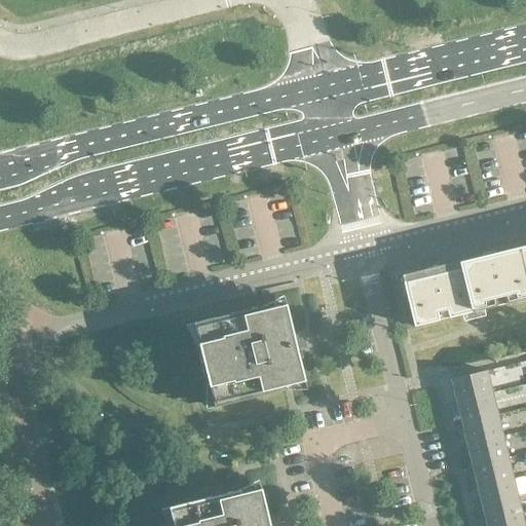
[(525,298),(525,245),(411,273),(408,272),(403,272),(399,273),(395,275),(406,296),(413,326),(525,298)]
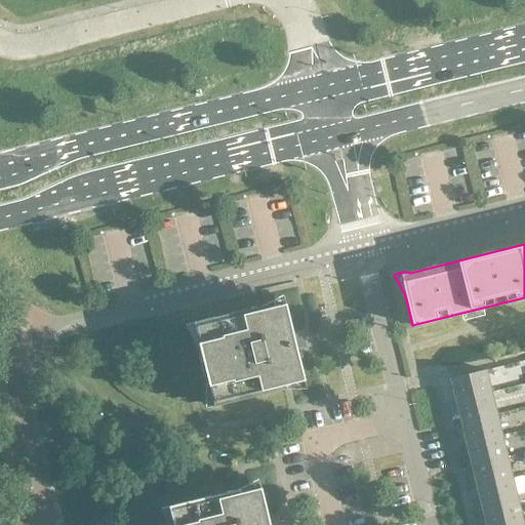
[(293,335),(285,304),(265,308),(264,305),(193,322),(201,355),(203,355),(208,371),(205,372),(213,406),(284,389),(283,385),(304,379),(295,348),(301,346),(300,339),(298,334),(293,335)]
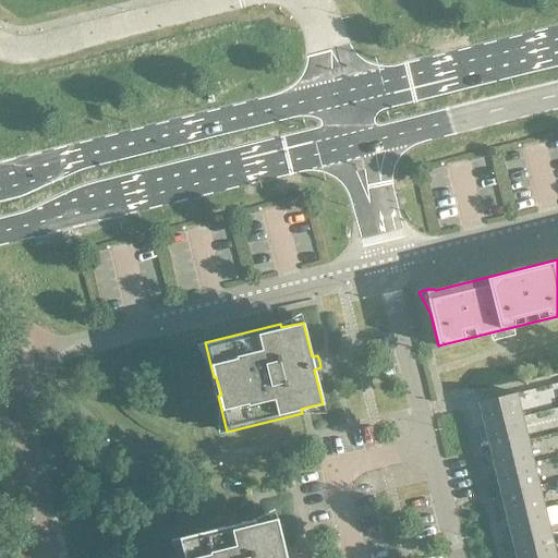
[(522,416),(516,392),(478,402),(484,426),(522,416)]
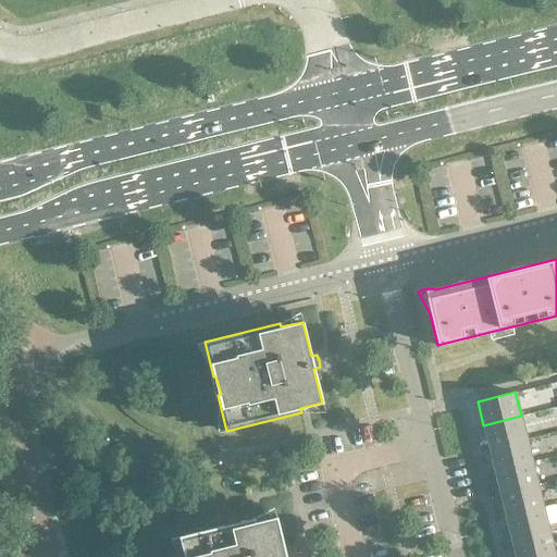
[(527,438),(521,416),(483,425),(489,448),(527,438)]
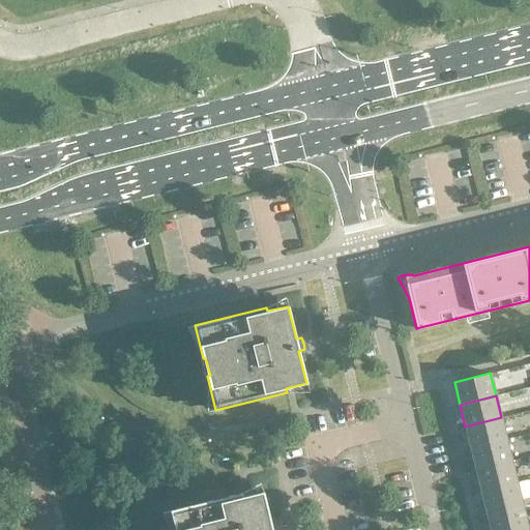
[(506,439),(501,417),(465,427),(470,448),(506,439)]
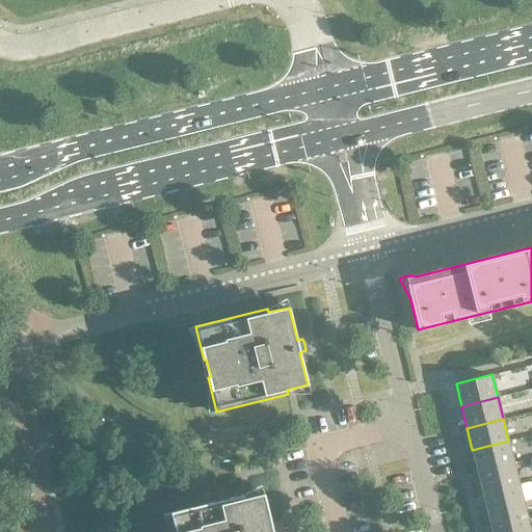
[(513,462),(508,441),(472,450),(477,472),(513,462)]
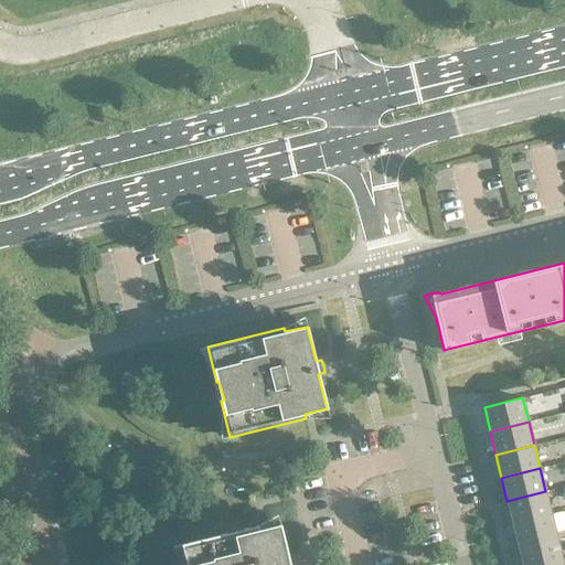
[(551,514),(545,491),(507,501),(513,524),(551,514)]
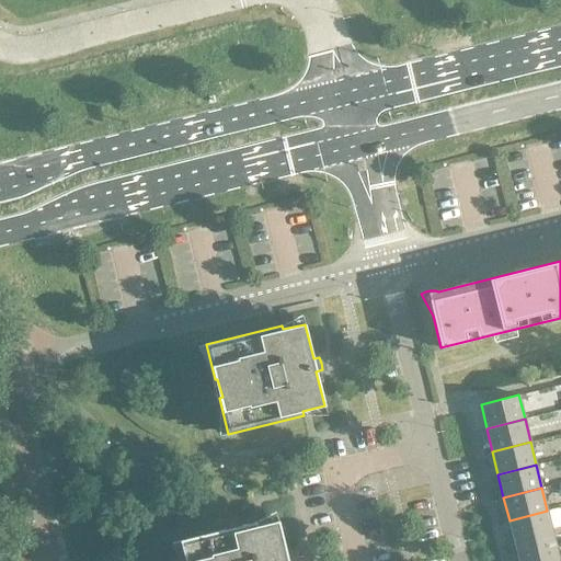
[(552,534),(547,511),(510,521),(515,542),(552,534)]
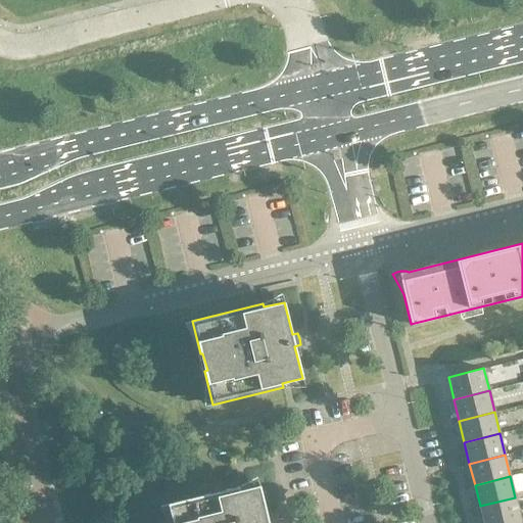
[(267,517),(259,485),(239,490),(238,486),(168,504),(172,522),(274,522),(273,516),(267,517)]
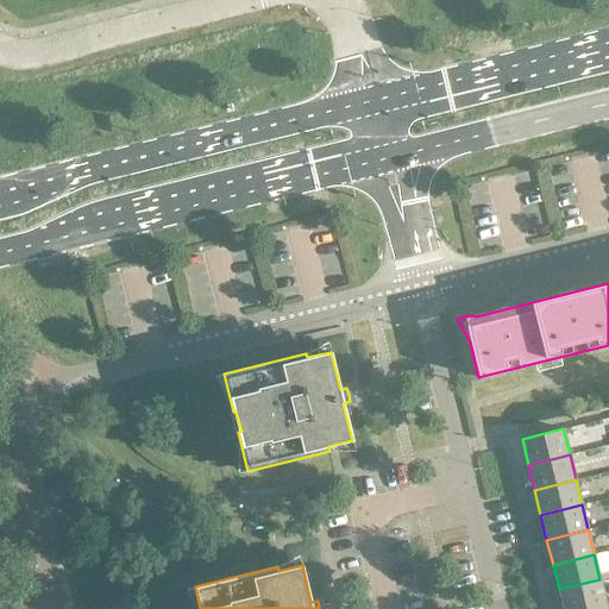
[(585,608),(606,604),(600,579),(559,589),(563,608),(585,608)]
